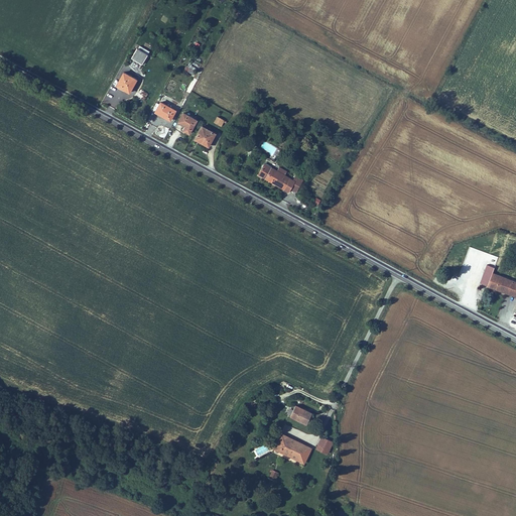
[(139,49),(133,59),(143,66),(149,55),(139,49)]
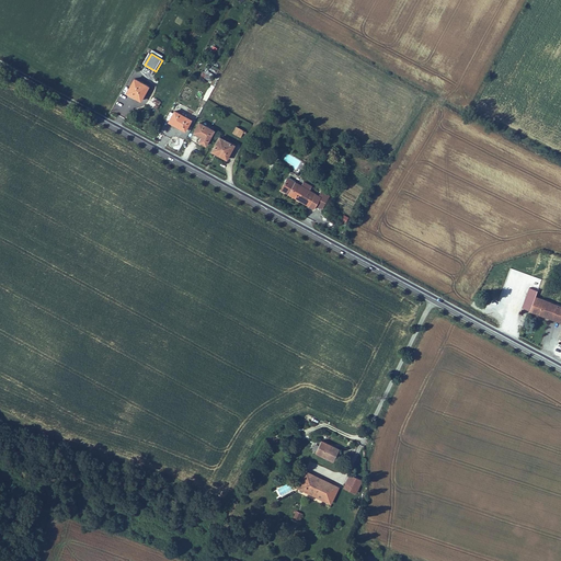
[(137,79),(129,92),(142,100),(150,87),(137,79)]
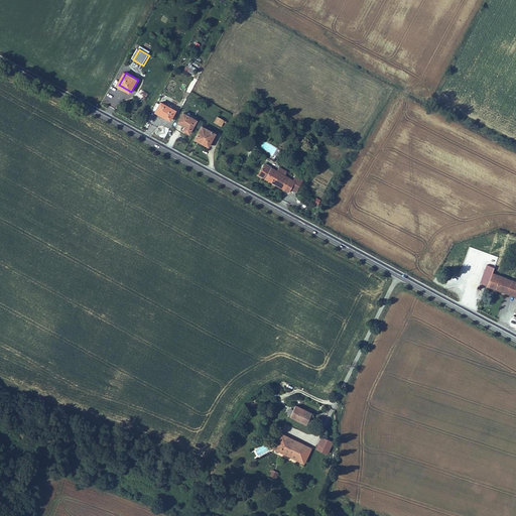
[(161,102),(156,111),(172,119),(176,110),(161,102)]
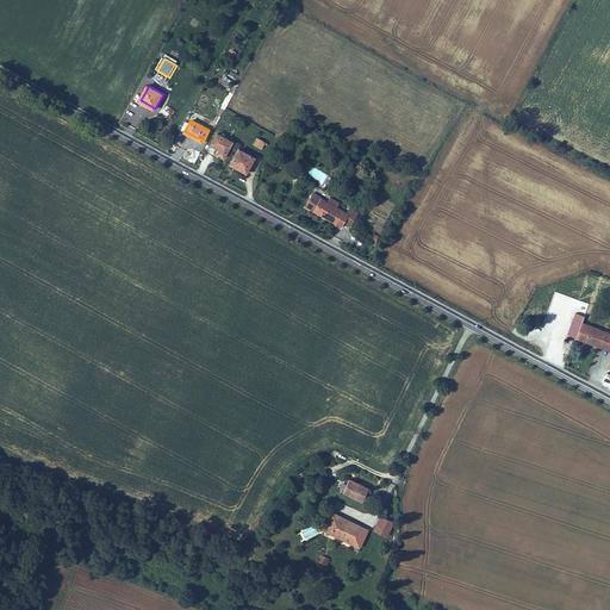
[(218,153),(225,156),(234,142),(219,134),(213,143),(221,148),(218,153)]
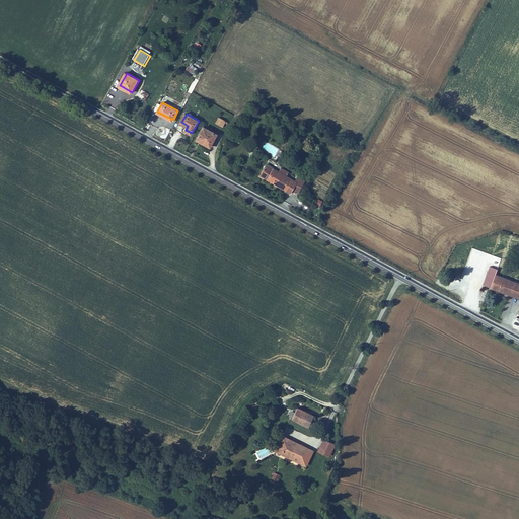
[(220,118),(217,123),(224,126),(227,121),(220,118)]
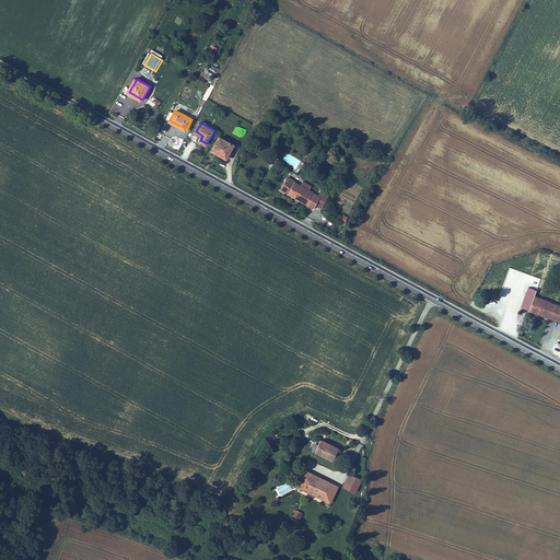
[(220,137),(212,152),(226,160),(234,144),(220,137)]
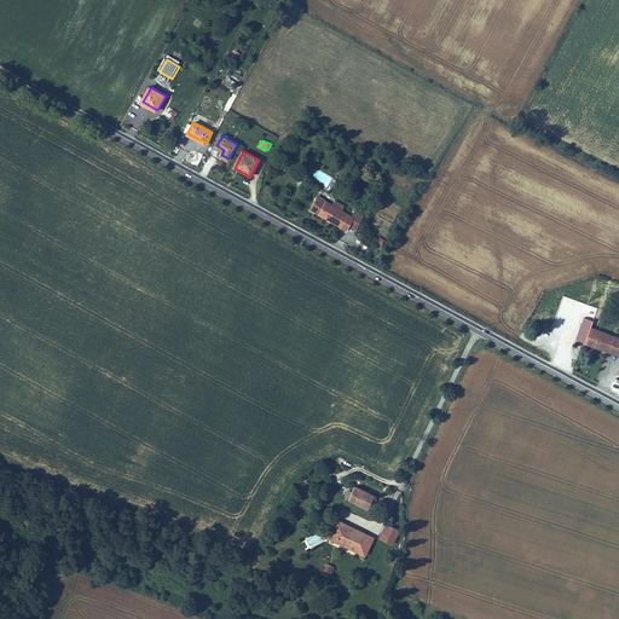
[(328,202),(317,196),(311,206),(318,210),(317,213),(345,231),(347,226),(354,231),(363,218),(353,212),(350,218),(341,212),(342,208),(334,203),(331,208),(327,204),(328,202)]
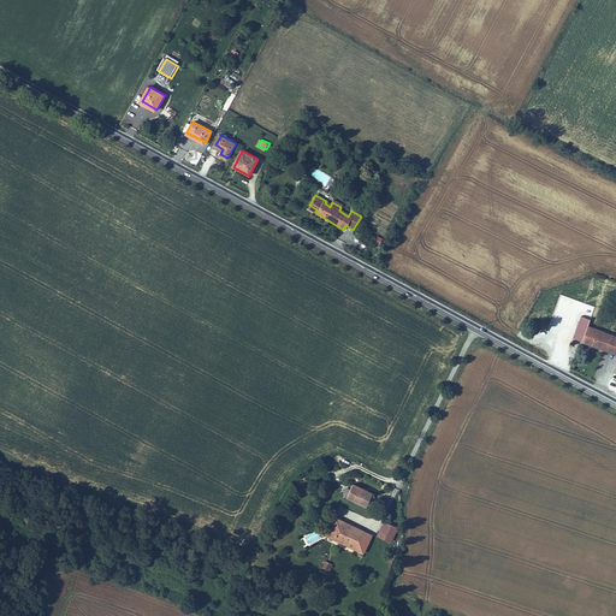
[(572,338),(615,354),(615,336),(586,325),(588,319),(580,317),(572,338)]
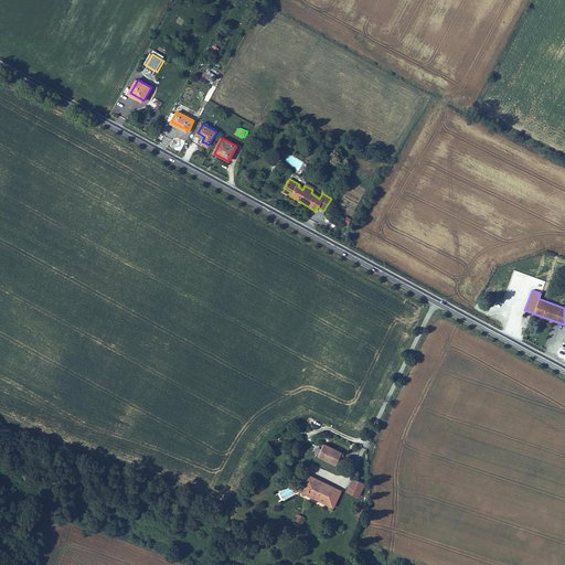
[(341,458),(342,456),(340,454),(341,452),(323,444),(318,455),(326,458),(336,464),(339,457),(341,458)]
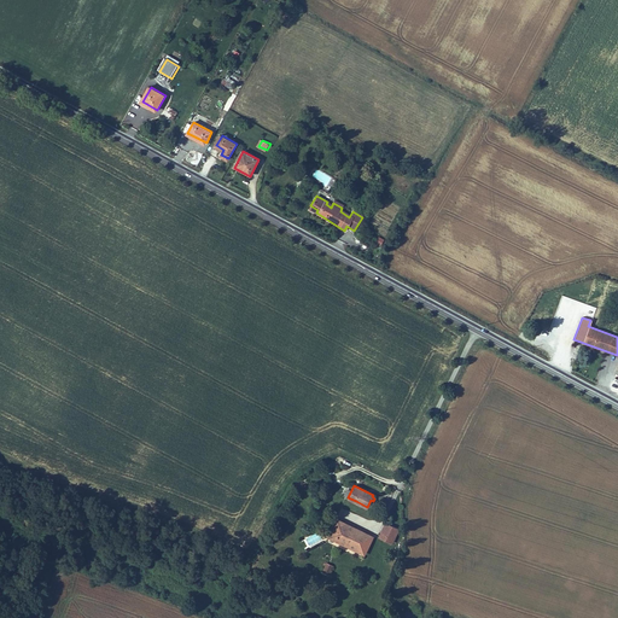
[(373,536),(337,519),(328,537),(365,554),(373,536)]
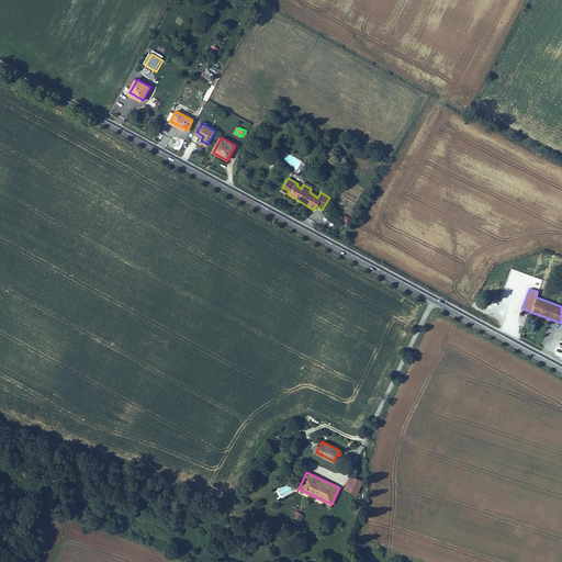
[(358,490),(362,481),(350,475),(347,484),(358,490)]
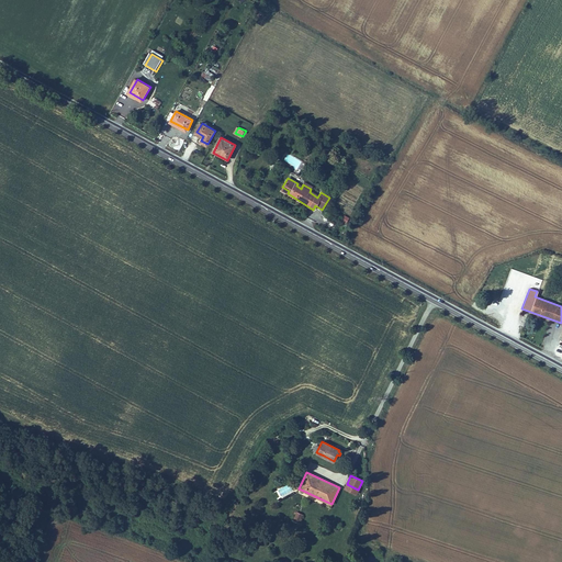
[(358,490),(347,484),(345,489),(356,494),(358,490)]
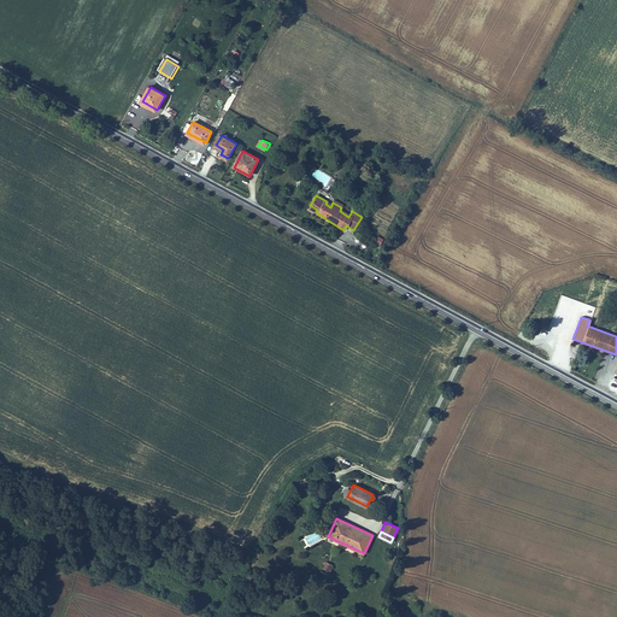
All buildings are outlined.
